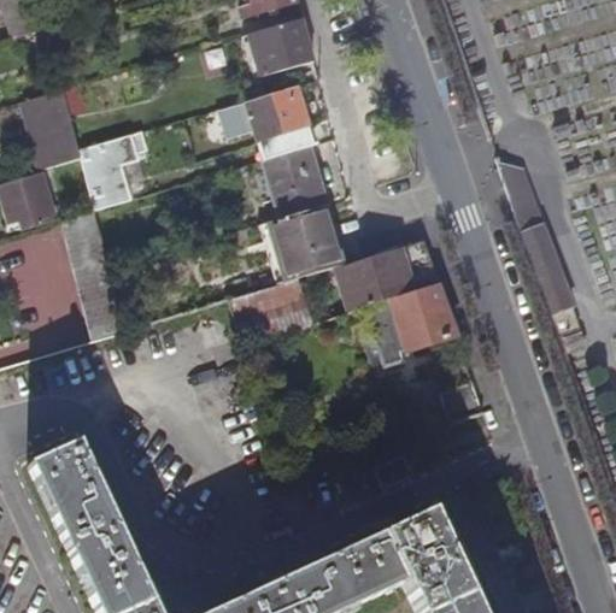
[(45,27),(36,0),(0,0),(0,7),(9,36),(36,29),(45,27)]
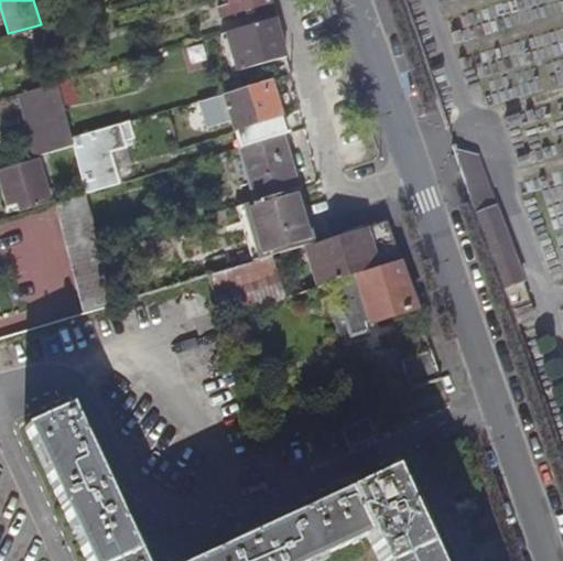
[(224,14),(270,1),(270,0),(228,0),(230,6),(223,8),(224,14)]
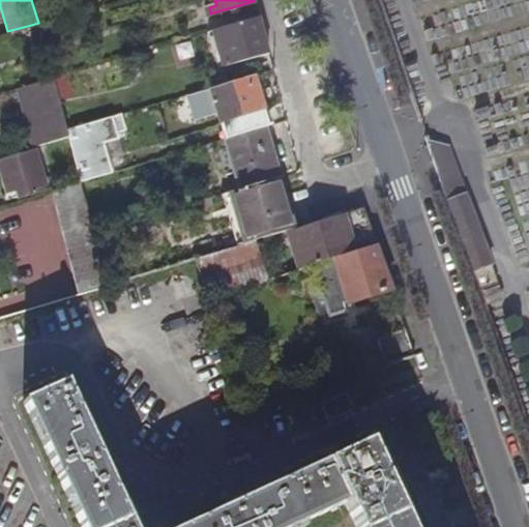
[(258,17),(218,28),(228,63),(267,52),(258,17)]
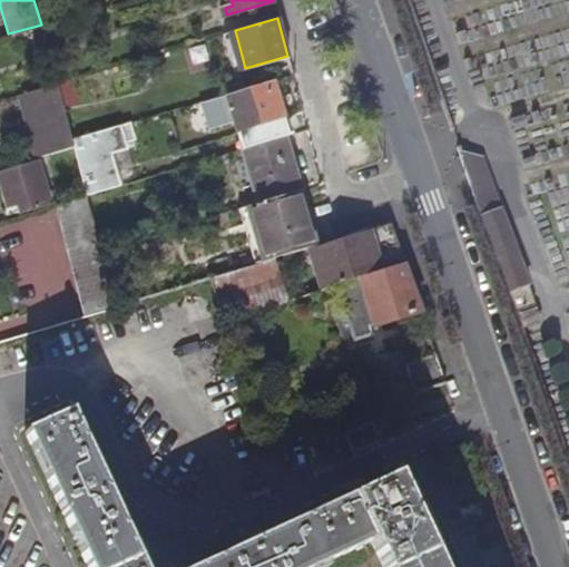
[(49,50),(41,25),(33,27),(41,52),(49,50)]
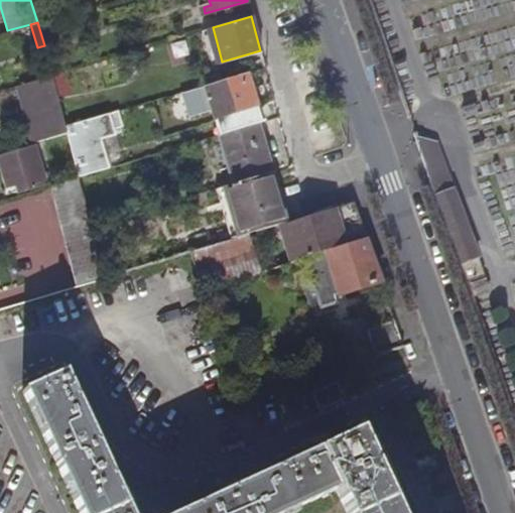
[(65,125),(52,74),(18,84),(35,142),(67,133),(65,125)]
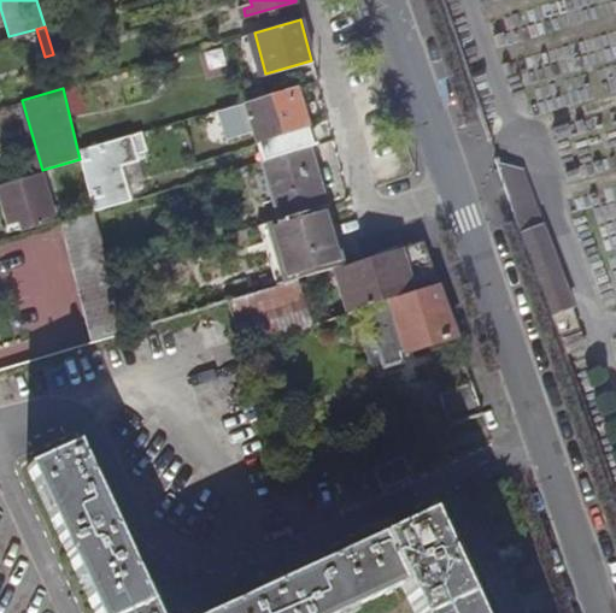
[(304,125),(293,88),(244,102),(254,139),(304,125)]
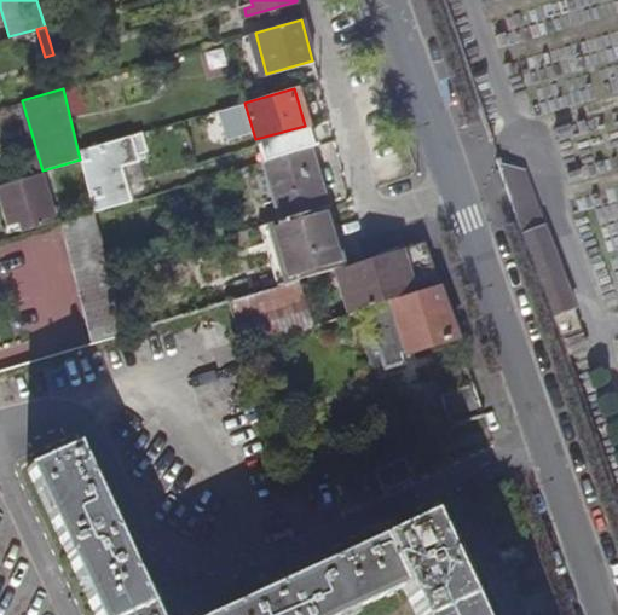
[(80,160),(93,212),(130,201),(120,166),(136,161),(128,134),(78,150),(80,160)]
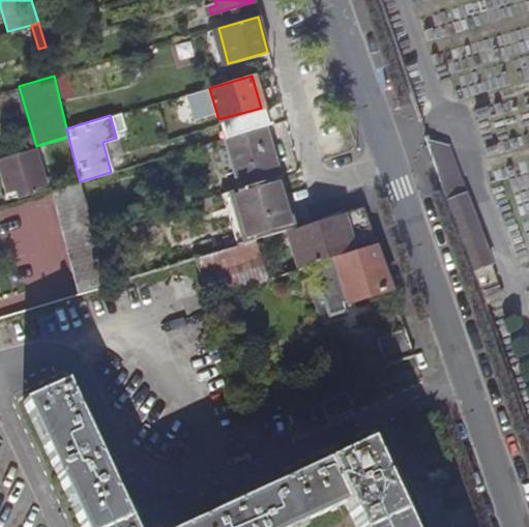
[(237,188),(277,177),(280,176),(264,126),(223,139),(237,188)]
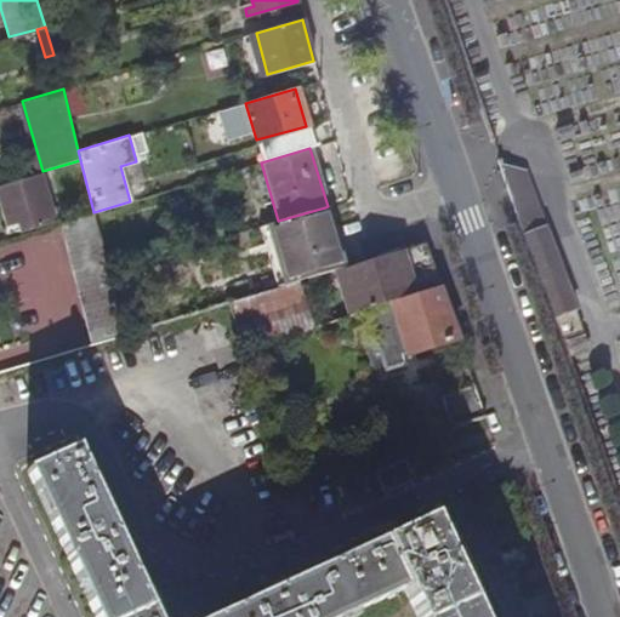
[(51,211),(39,175),(0,186),(0,201),(6,223),(51,211)]
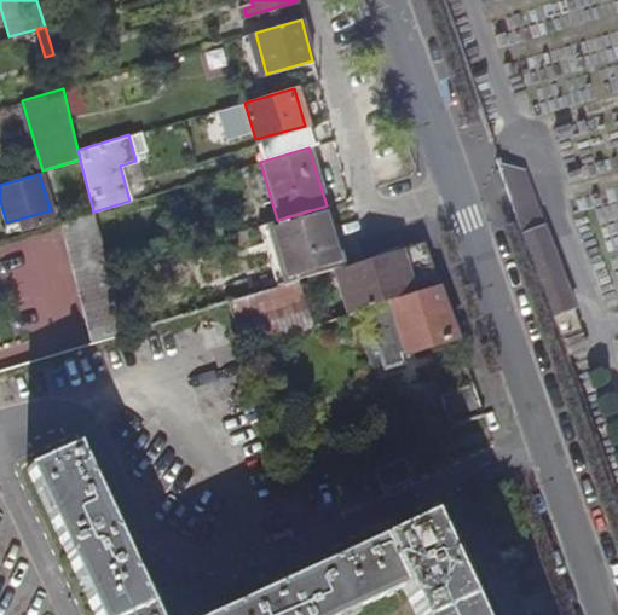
[(527,183),(507,190),(513,207),(533,198),(527,183)]
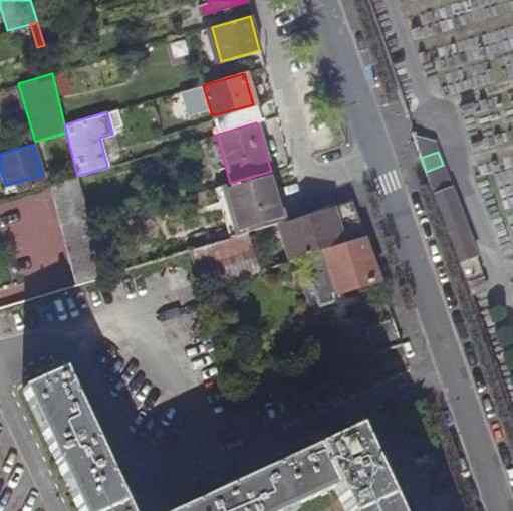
[(246,232),(279,223),(284,221),(269,172),(230,183),(221,186),(236,235),(246,232)]
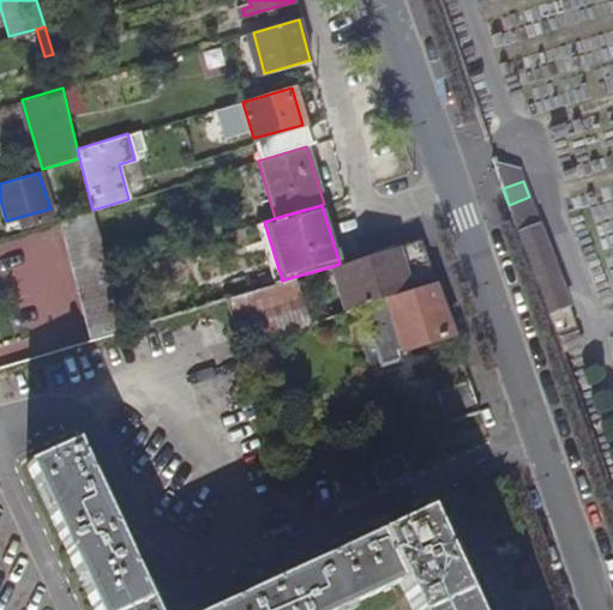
[(92,210),(60,219),(90,338),(121,328),(107,269),(92,210)]
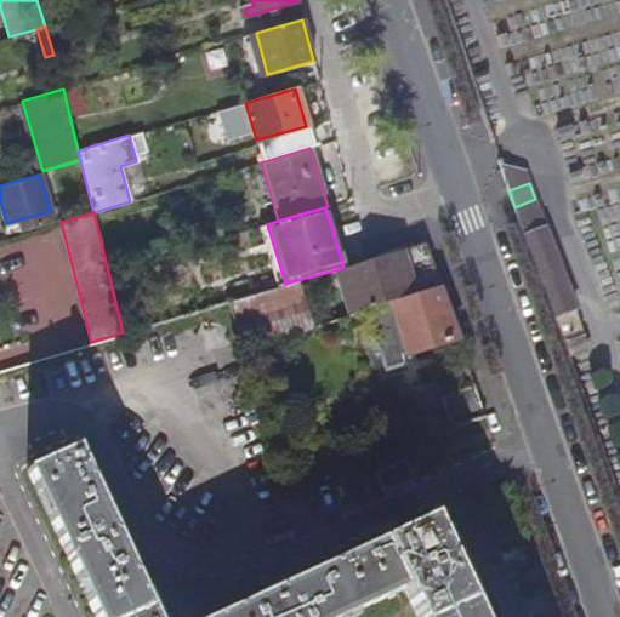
[(570,297),(546,226),(524,234),(558,332),(579,324),(569,297),(570,297)]
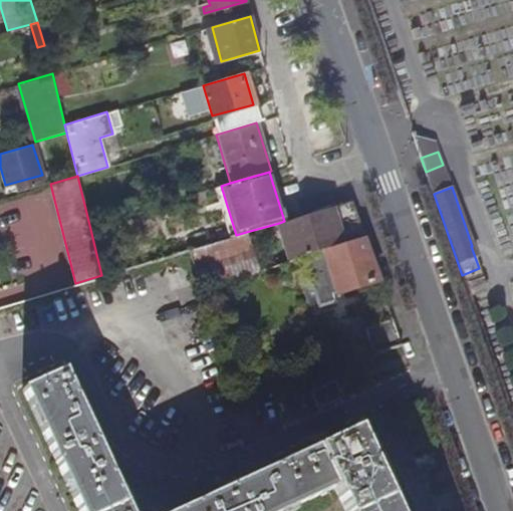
[(295,258),(363,235),(351,201),(303,215),(284,221),(279,223),(291,259),(295,258)]
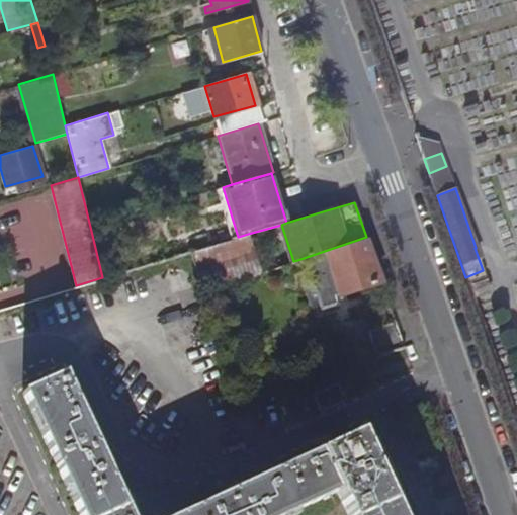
[(261,271),(248,234),(238,237),(205,247),(219,285),(261,271)]
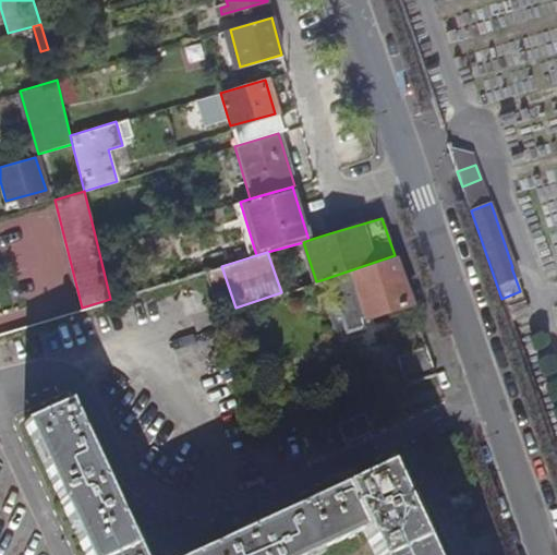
[(411,303),(395,255),(321,280),(328,302),(336,300),(344,329),(346,333),(364,327),(362,318),(411,303)]
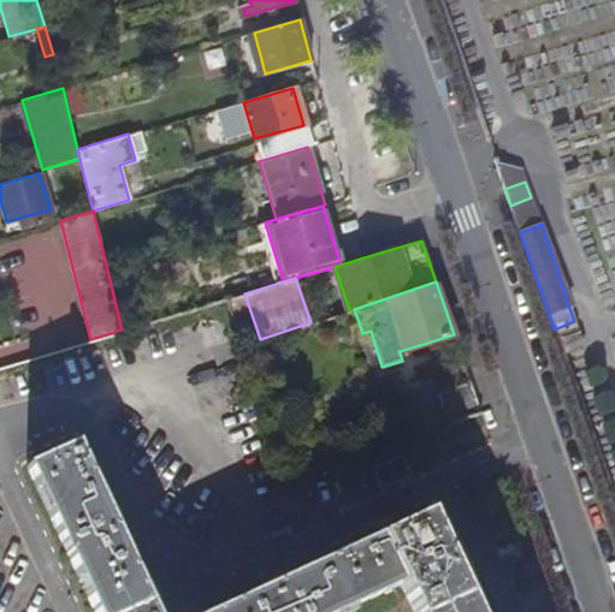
[(579,330),(556,338),(562,352),(585,344),(579,330)]
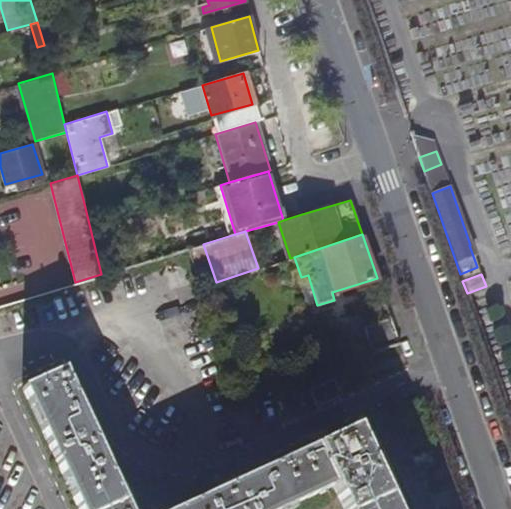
[(316,302),(308,275),(301,277),(310,304),(316,302)]
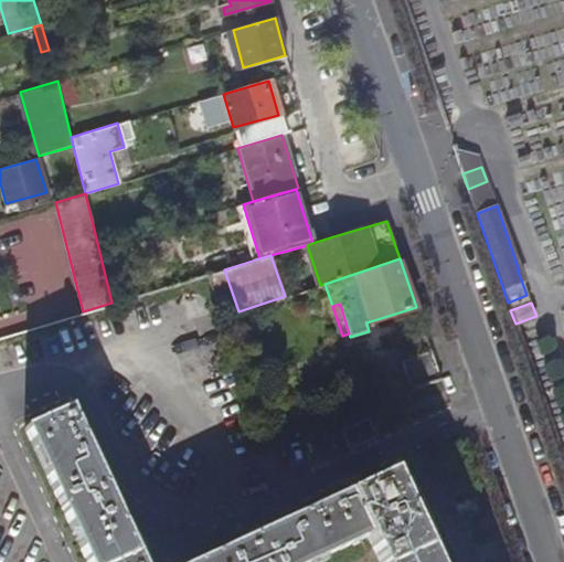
[(24,427),(86,561),(310,561),(366,537),(378,561),(433,561),(391,470),(266,529),(263,525),(248,531),(251,536),(194,561),(139,561),(105,485),(109,483),(103,468),(98,470),(68,407),(24,427)]
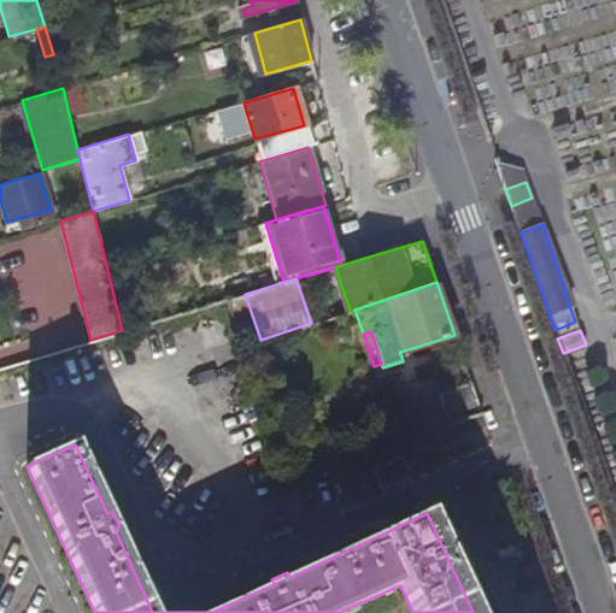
[(382,487),(409,473),(400,455),(374,469),(382,487)]
